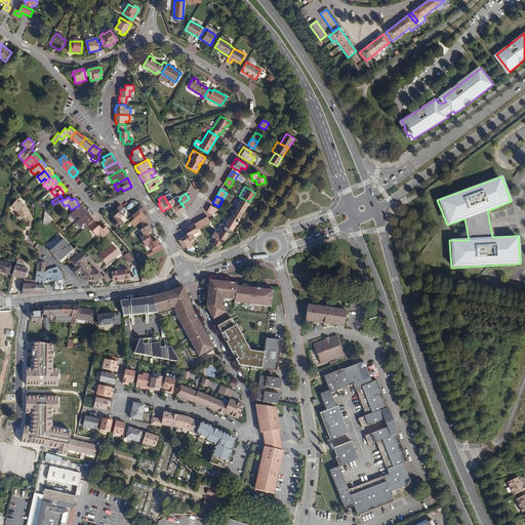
[(244,211),(249,202),(242,198),(236,207),(244,211)]
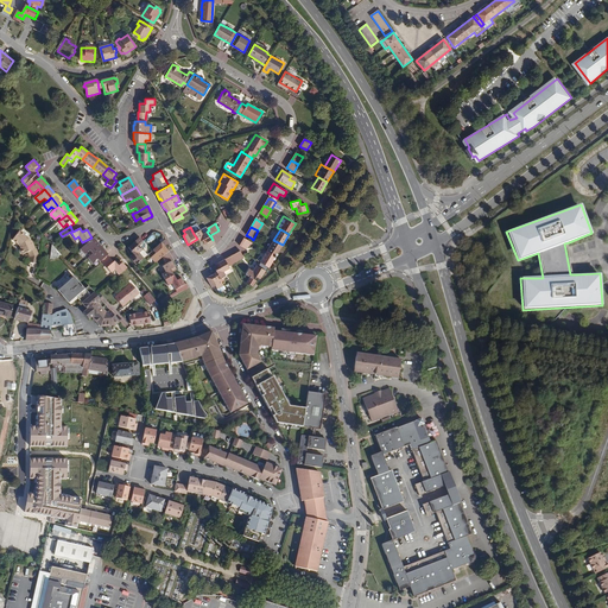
[(29,239),(19,230),(12,239),(19,245),(20,248),(20,249),(21,253),(23,253),(27,252),(31,251),(32,253),(29,254),(30,257),(29,263),(37,264),(38,255),(36,248),(35,248),(31,241),(30,241),(29,239)]
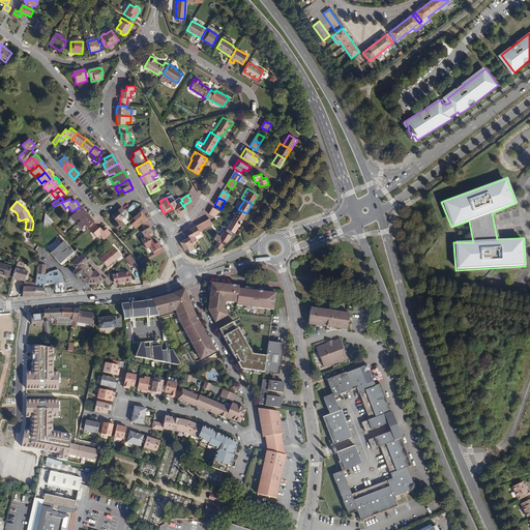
[(169,204),(172,208),(173,211),(177,209),(178,212),(185,209),(180,202),(176,204),(174,201),(169,204)]
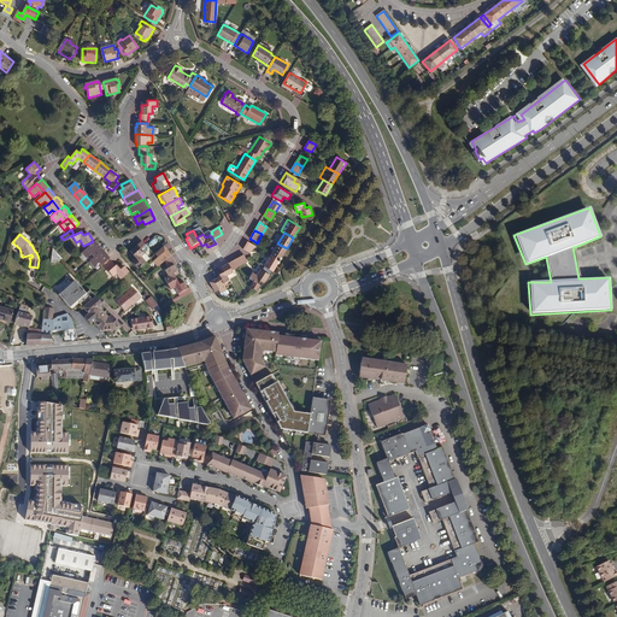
[(92,253),(95,257),(104,250),(97,241),(92,246),(90,245),(82,252),(87,258),(92,253)]
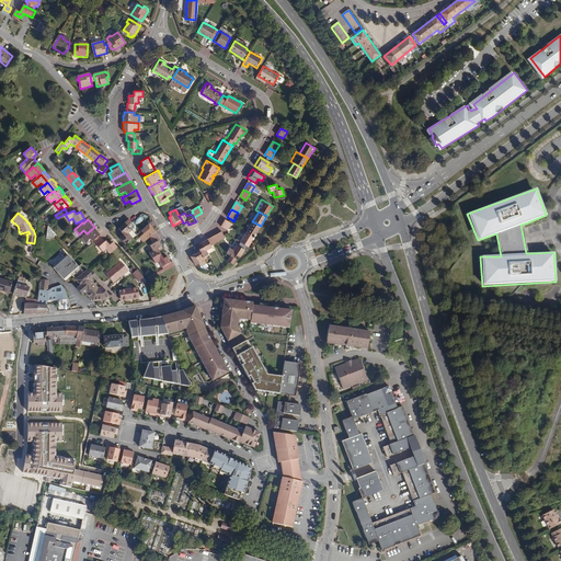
[(132,222),(129,219),(119,228),(122,231),(122,232),(124,235),(119,238),(125,244),(136,236),(128,226),(132,222)]
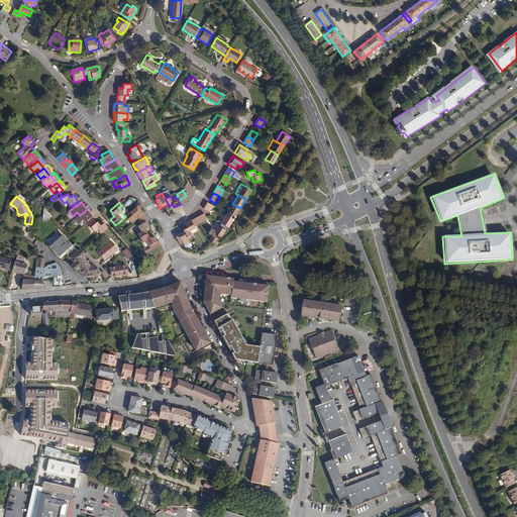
[(211,204),(208,202),(204,209),(209,212),(210,212),(214,206),(211,204)]
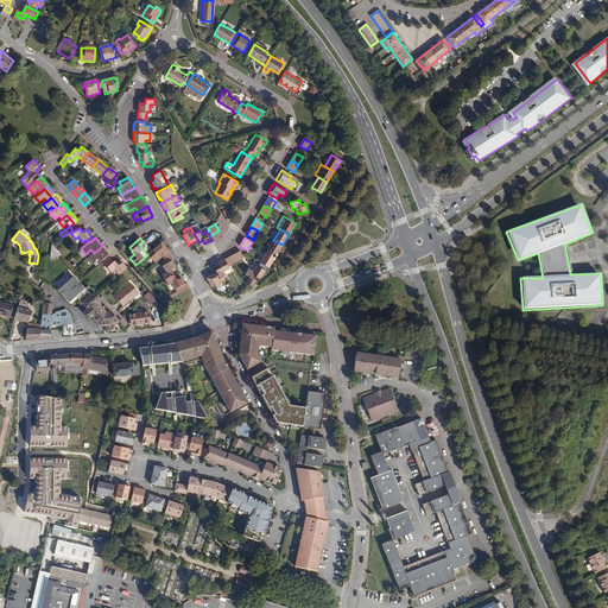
[(273,240),(267,251),(276,257),(283,245),(273,240)]
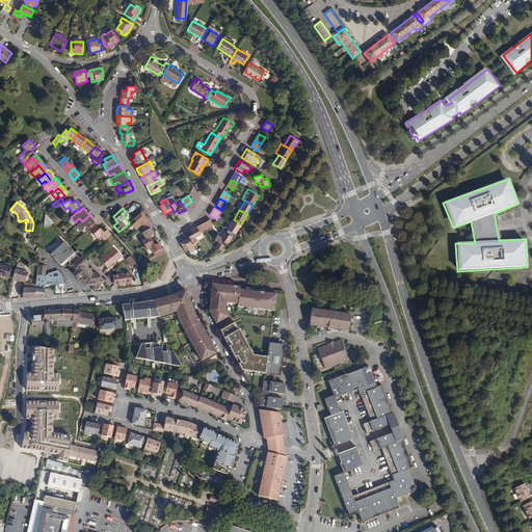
[(54,223),(45,213),(44,227),(46,227),(48,227),(49,225),(51,225),(52,224),(53,223),(54,223)]
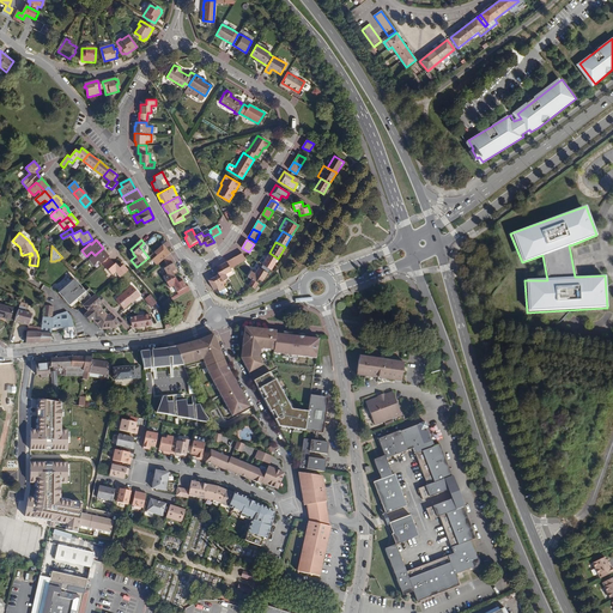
[(164,259),(171,254),(163,246),(156,252),(158,255),(153,259),(158,265),(164,259)]
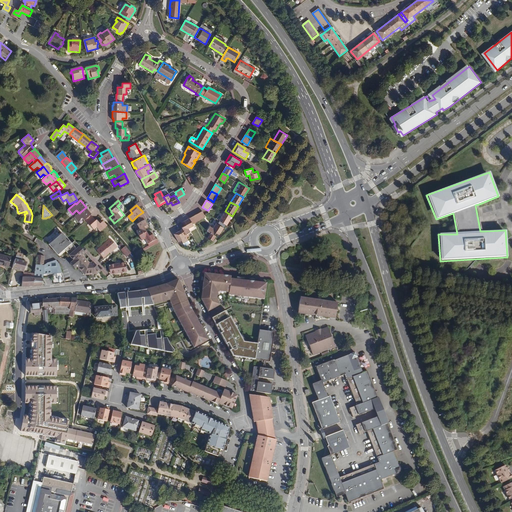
[(92,214),(86,207),(79,213),(75,216),(78,221),(83,217),(85,220),(91,215),(92,214)]
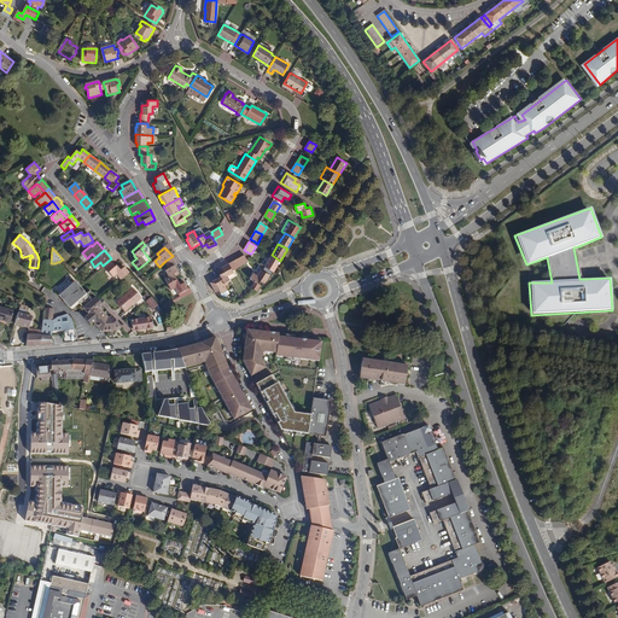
[(280,261),(272,255),(264,267),(272,270),(273,272),(280,261)]
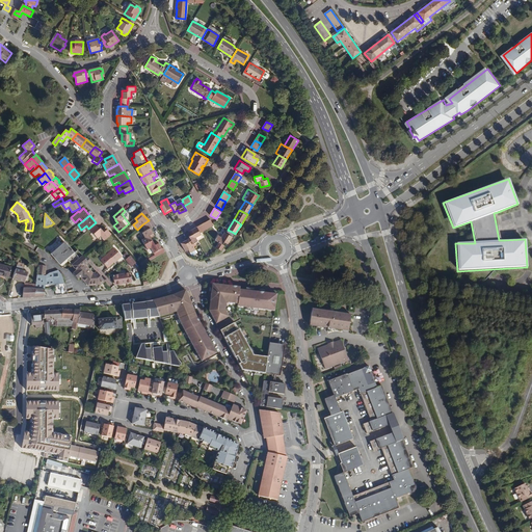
[(144,245),(152,241),(150,237),(154,235),(150,229),(152,227),(149,220),(142,224),(145,231),(142,233),(145,238),(141,240),(144,245)]
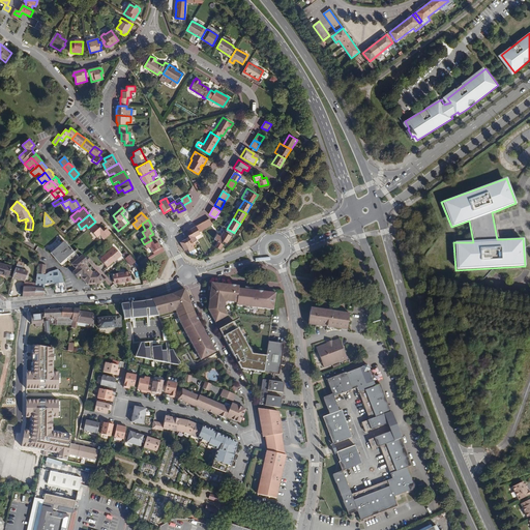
[(203,223),(206,229),(213,226),(212,224),(210,219),(203,223)]
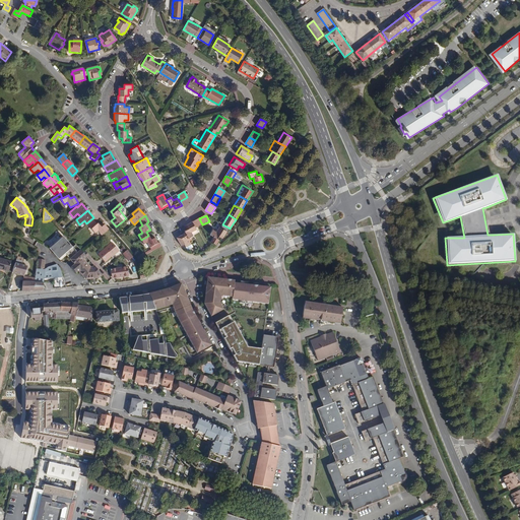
[(96,223),(92,218),(86,223),(94,234),(99,231),(102,235),(109,230),(104,223),(101,225),(98,223),(96,223)]
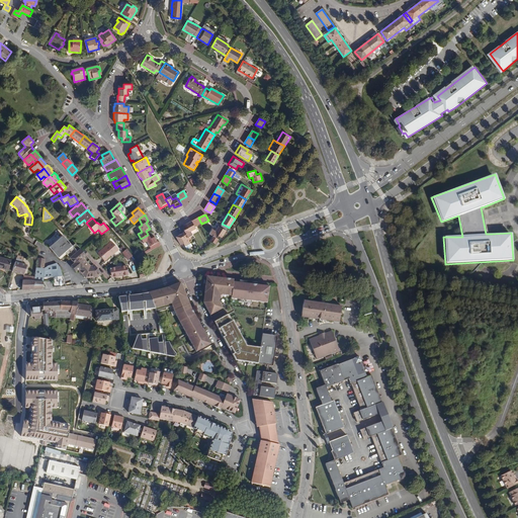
[(198,226),(194,220),(184,225),(186,229),(183,230),(184,232),(187,237),(192,235),(190,231),(196,228),(195,227),(198,226)]
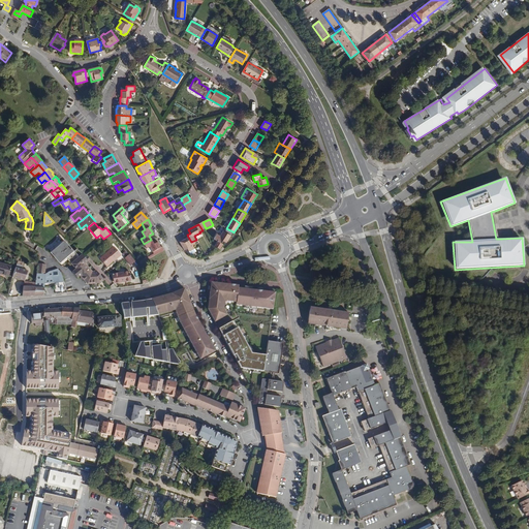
[(231,235),(223,229),(220,236),(217,234),(214,239),(221,243),(223,240),(226,242),(231,235)]
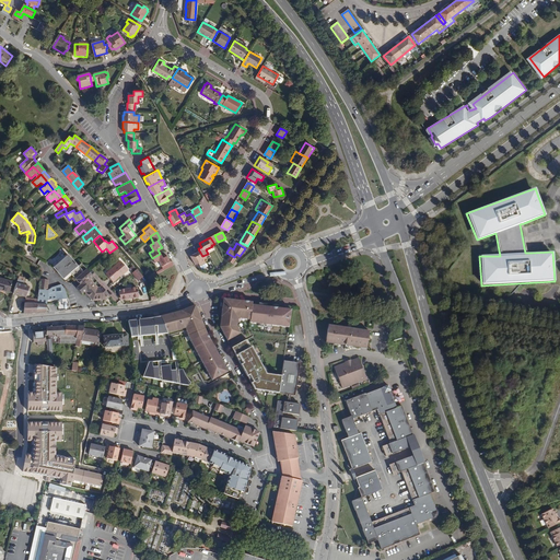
[(207,263),(202,256),(199,251),(189,256),(194,264),(198,261),(200,266),(201,268),(208,265),(207,263)]
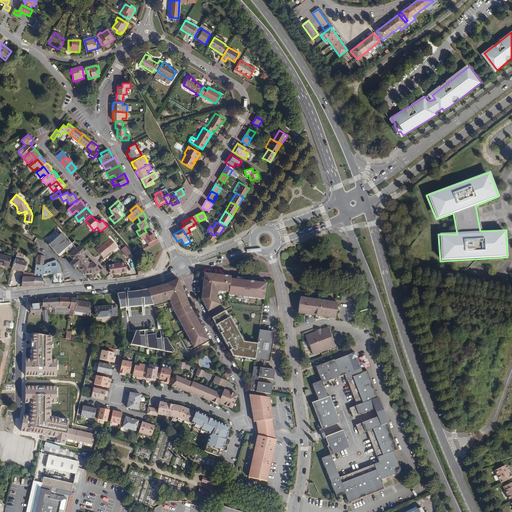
[(147,235),(146,232),(139,236),(141,240),(145,238),(150,247),(158,242),(156,238),(154,239),(151,233),(147,235)]
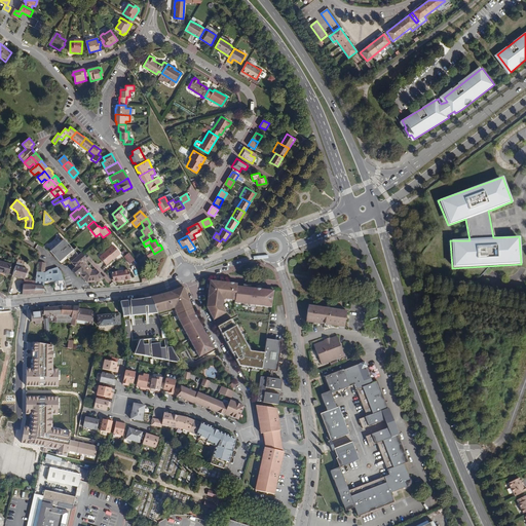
[(66,257),(73,250),(64,239),(49,251),(60,262),(66,257)]
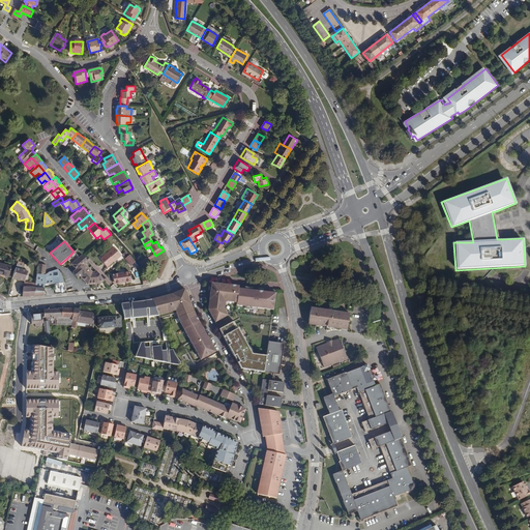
[(120,255),(114,247),(99,260),(107,267),(113,261),(120,255)]
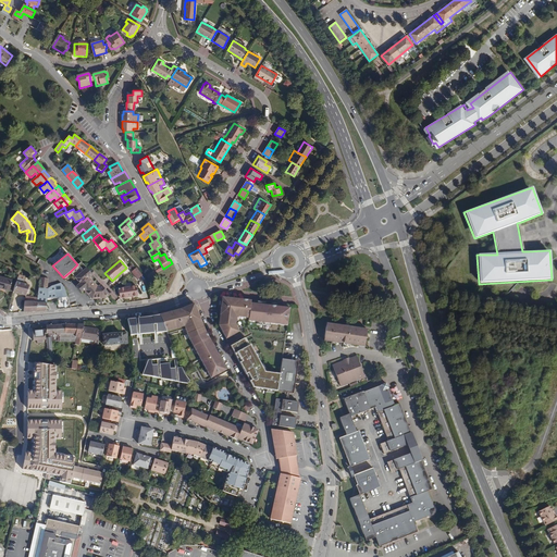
[(81,262),(77,264),(70,272),(75,277),(79,283),(76,286),(81,292),(83,289),(90,298),(103,298),(109,294),(81,262)]
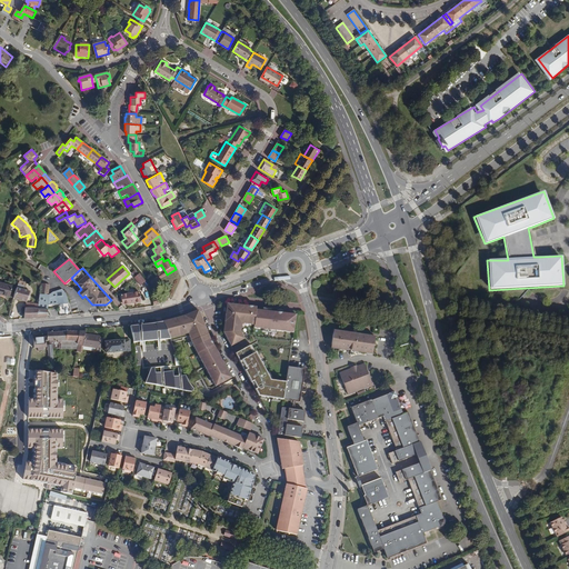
[(139,286),(145,281),(138,273),(132,278),(139,286)]
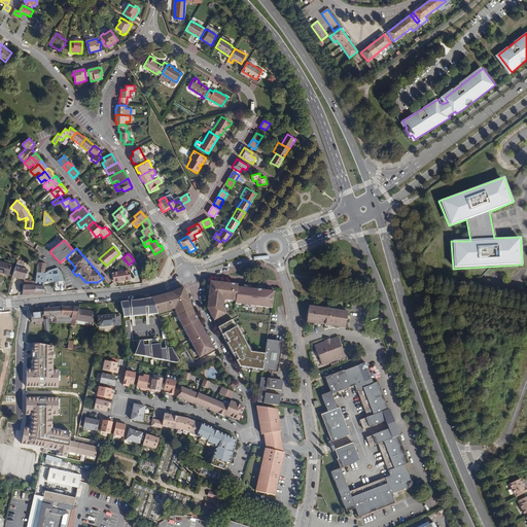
[(21,258),(18,258),(12,276),(25,280),(28,270),(23,269),(23,267),(22,267),(23,264),(24,260),(22,260),(22,259),(21,258)]
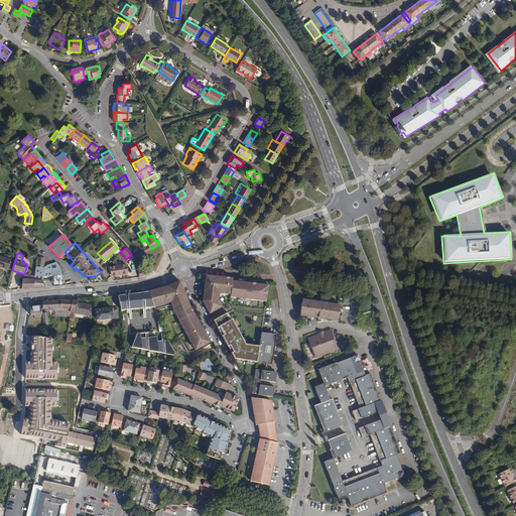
[(10,260),(0,257),(0,267),(8,269),(10,260)]
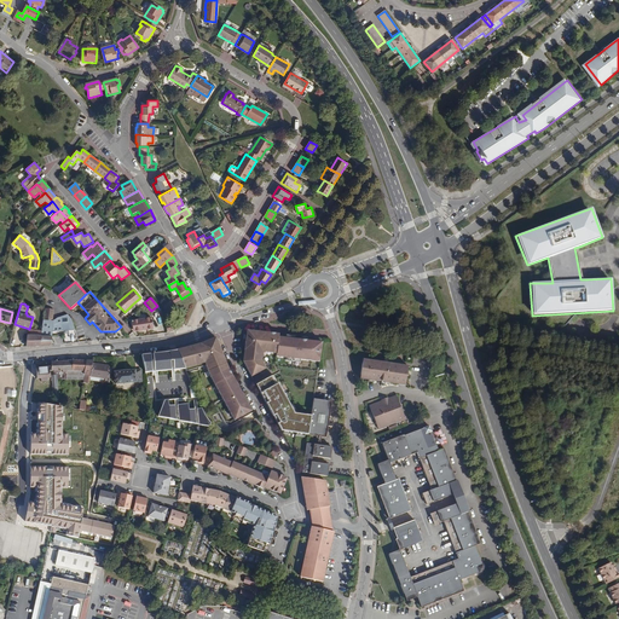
[(45,308),(42,320),(52,320),(53,310),(45,308)]
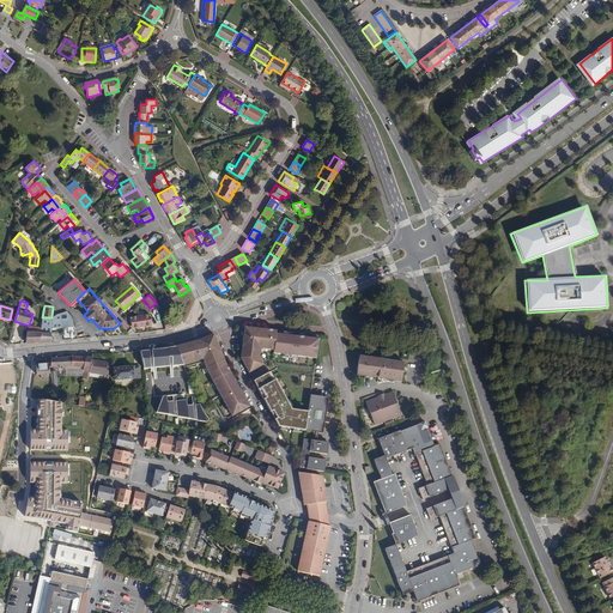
[(41,328),(41,333),(52,333),(52,329),(64,328),(74,327),(71,316),(66,311),(56,315),(53,317),(52,317),(42,317),(41,328)]
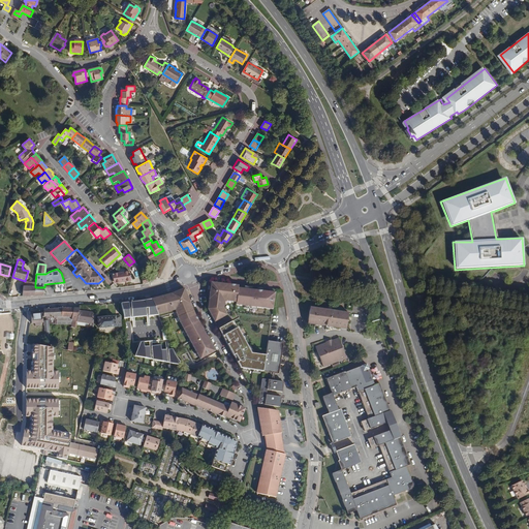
[(134,279),(132,271),(114,274),(115,279),(117,279),(117,283),(130,280),(130,279),(134,279)]
